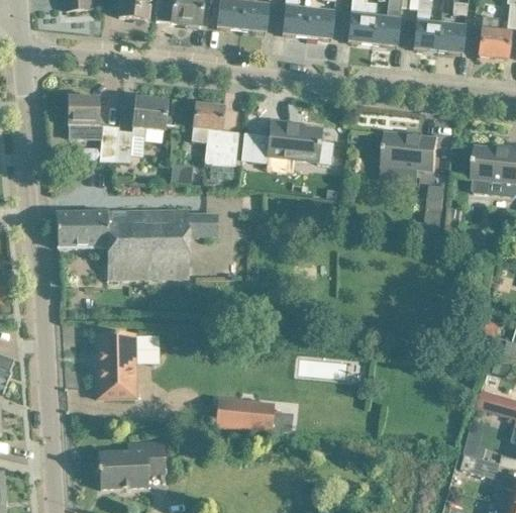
[(66,0),(67,10),(90,9),(89,0),(66,0)]
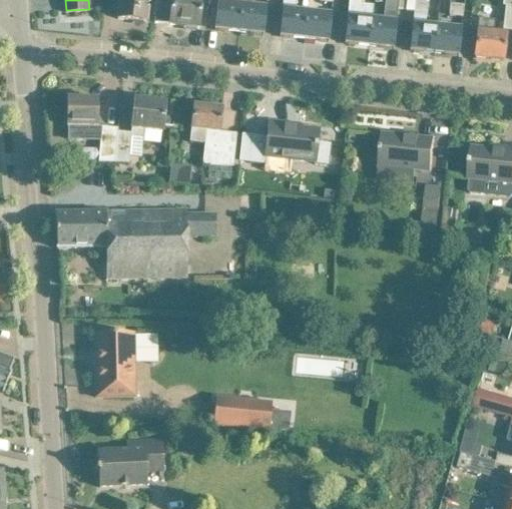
[(120,0),(118,17),(146,20),(148,0),(120,0)]
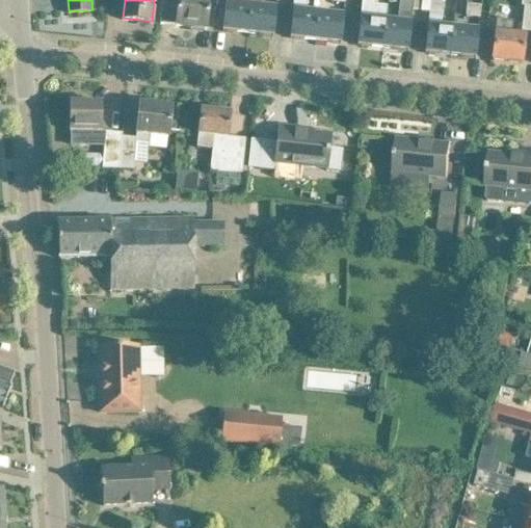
[(163,0),(161,22),(206,27),(209,0),(163,0)]
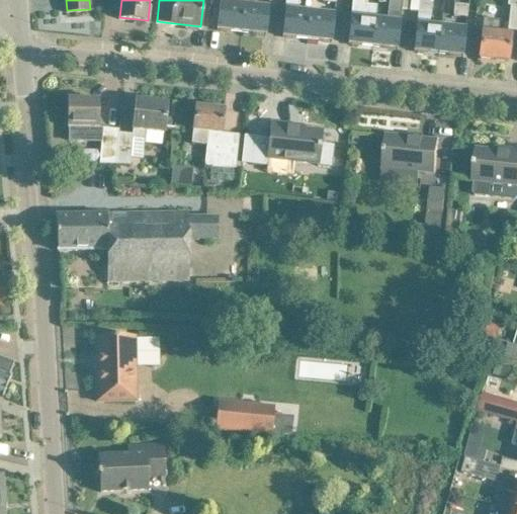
[(308,37),(311,10),(298,9),(299,0),(286,0),(282,34),(308,37)]
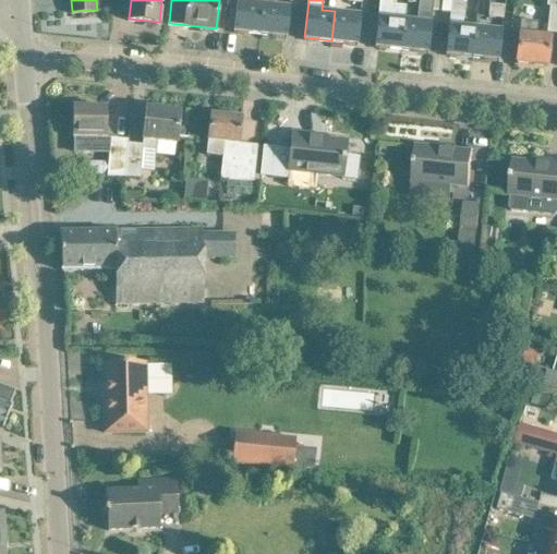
[(401,48),(404,20),(404,19),(407,4),(394,2),(394,0),(379,0),(375,45),(401,48)]
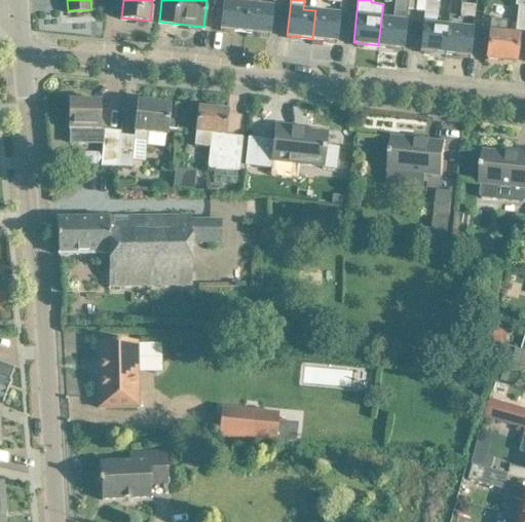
[(404,48),(410,0),(395,0),(392,20),(381,19),(378,45),(404,48)]
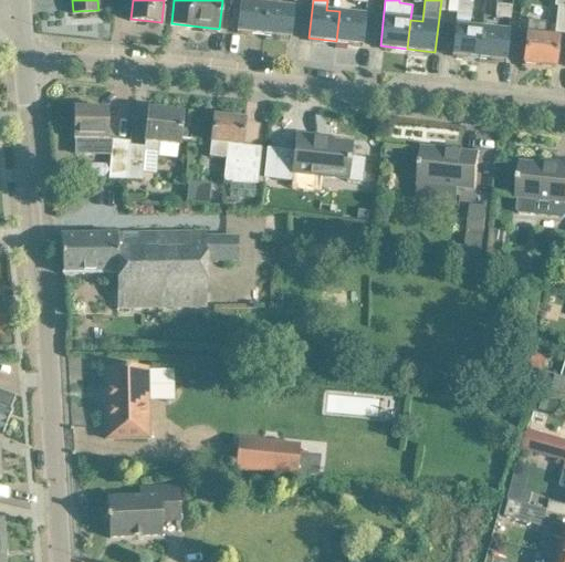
[(479,56),(482,28),(470,27),(473,0),(449,0),(448,10),(457,11),(452,53),(479,56)]
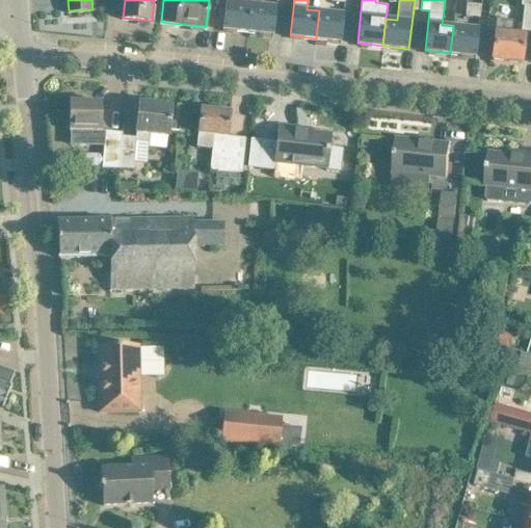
[(522,0),(522,4),(525,4),(523,29),(530,29),(530,0),(522,0)]
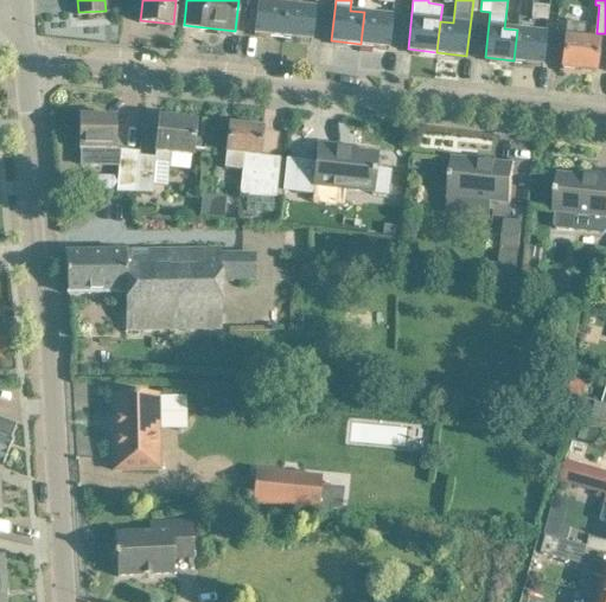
[(284,36),(287,5),(257,1),(255,32),(284,36)]
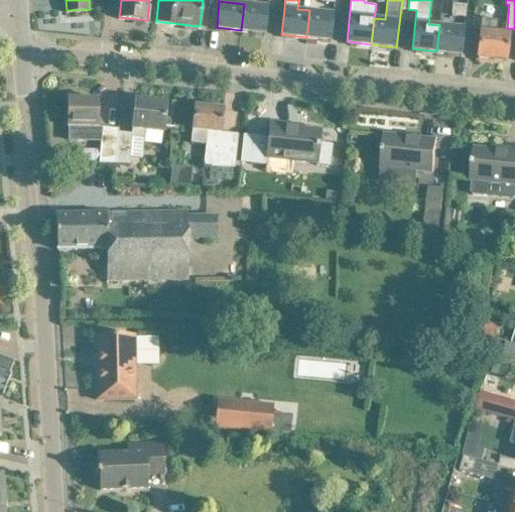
[(469,5),(465,4),(455,3),(454,14),(468,16),(469,5)]
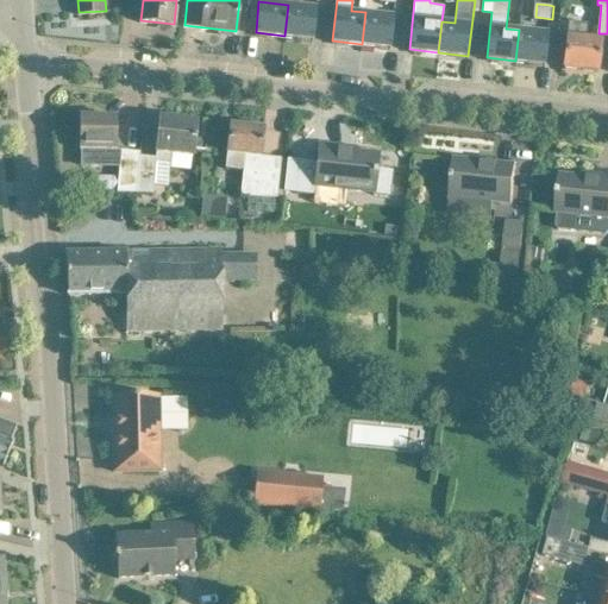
[(288,5),(284,36),(313,38),(317,7),(288,5)]
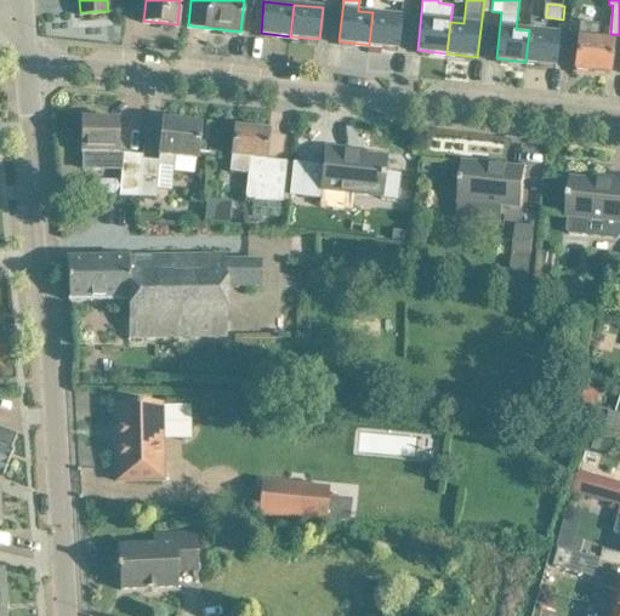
[(581,9),(578,43),(575,67),(609,70),(613,41),(598,40),(602,11),(581,9)]
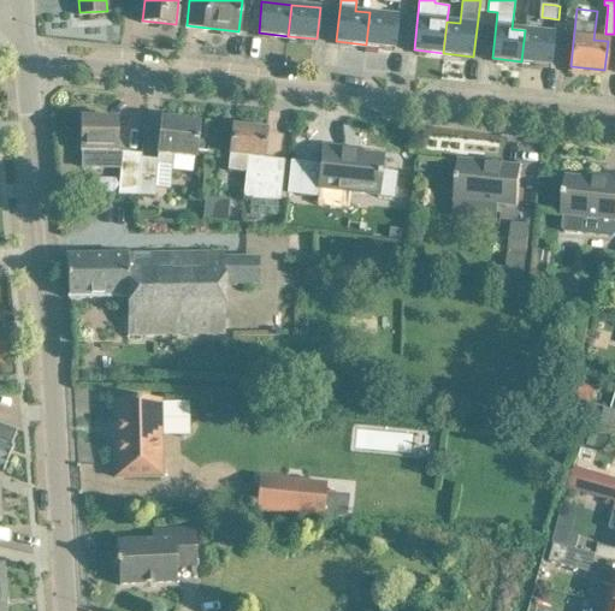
[(370,12),(366,45),(395,48),(397,24),(398,16),(385,15),(370,12)]
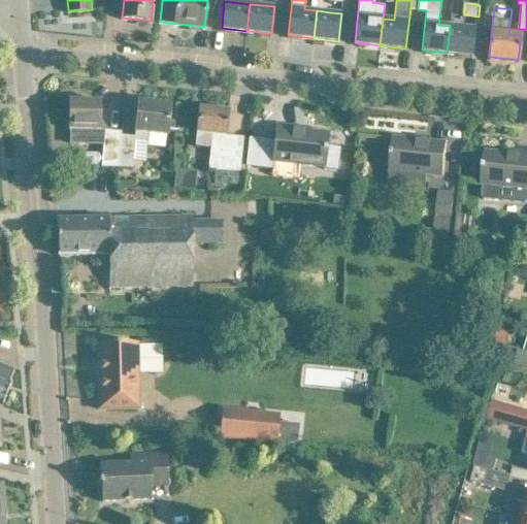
[(450,26),(447,53),(472,56),(475,29),(450,26)]
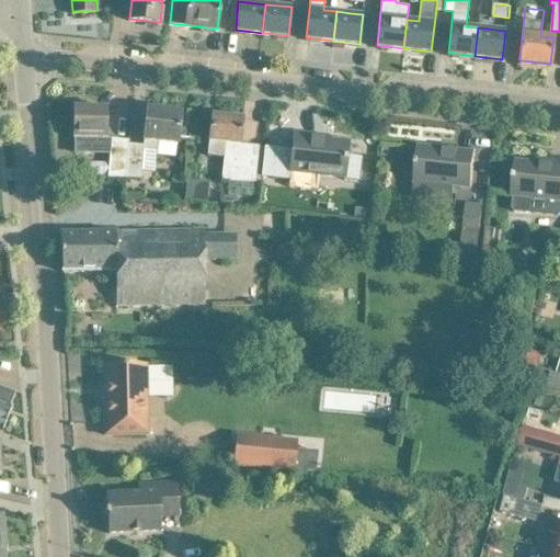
[(73,133),(73,136),(106,136),(107,105),(75,105),(73,133)]
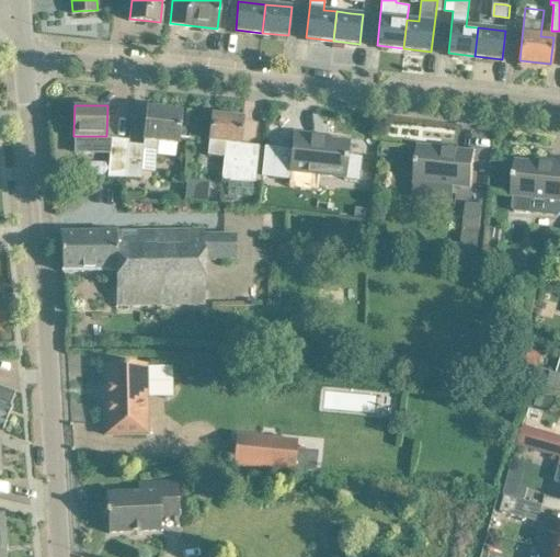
[(129,143),(126,175),(141,177),(145,148),(157,149),(158,140),(178,143),(181,110),(148,106),(144,144),(129,143)]
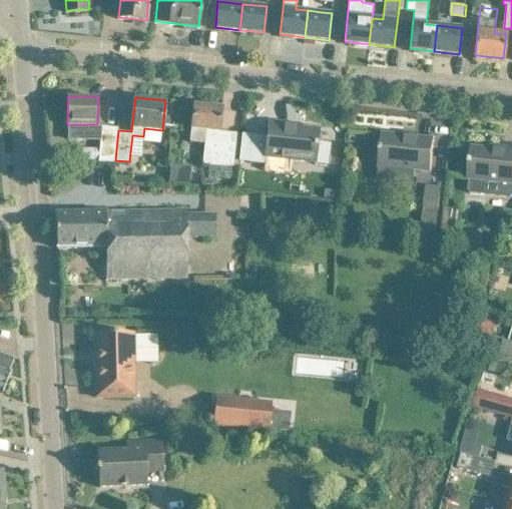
[(174,102),(173,113),(179,114),(184,110),(185,103),(174,102)]
